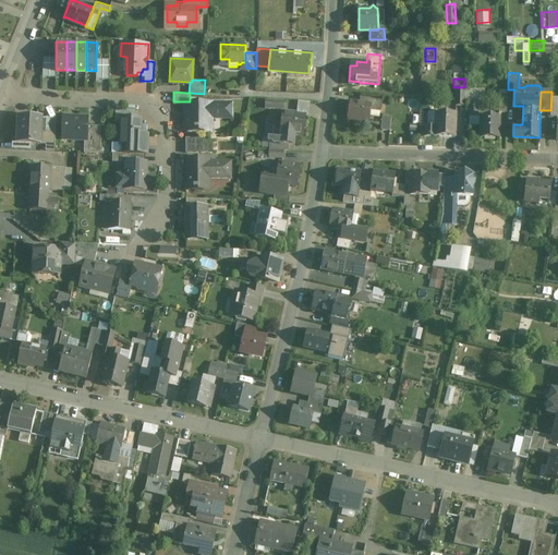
[(381,100),(368,98),(367,99),(366,99),(366,101),(371,101),(371,107),(380,109),(381,100)]
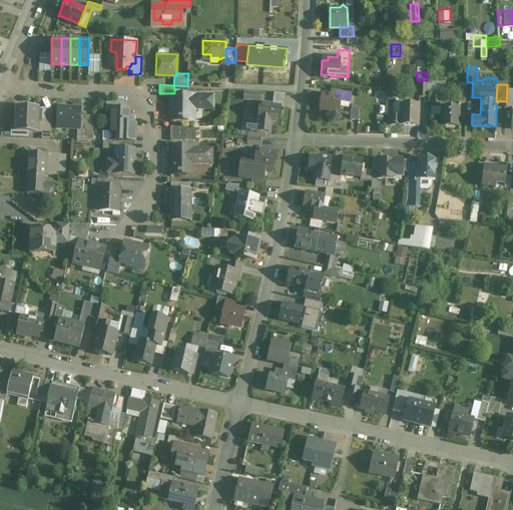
[(337,93),(330,92),(330,93),(322,92),(322,96),(319,96),(318,104),(321,104),(320,109),(339,111),(341,98),(341,93),(337,93)]
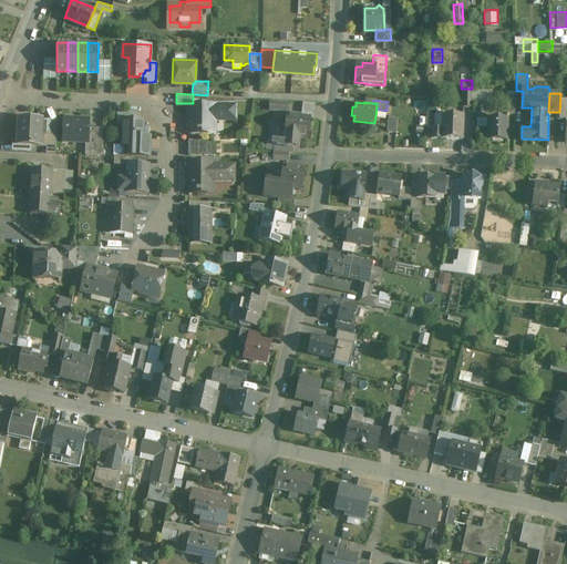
[(483,102),(476,102),(476,116),(485,116),(485,102),(483,102)]
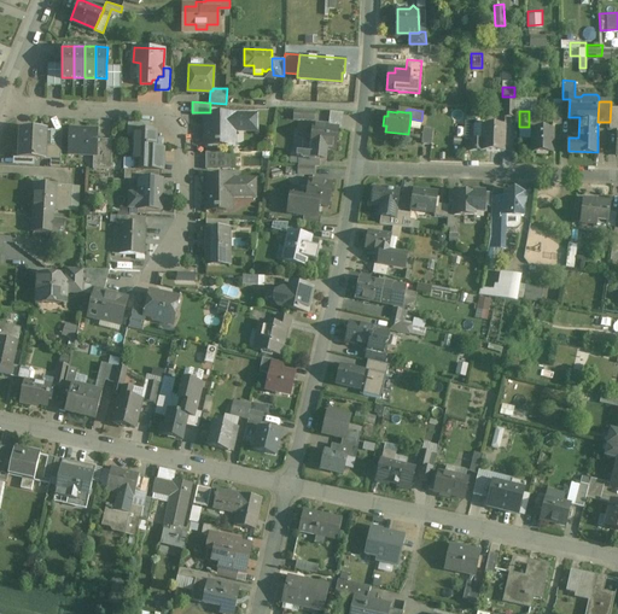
[(210,112),(209,112),(205,112),(205,140),(228,140),(228,127),(244,127),(244,128),(256,128),(256,113),(233,113),(233,112),(210,112)]
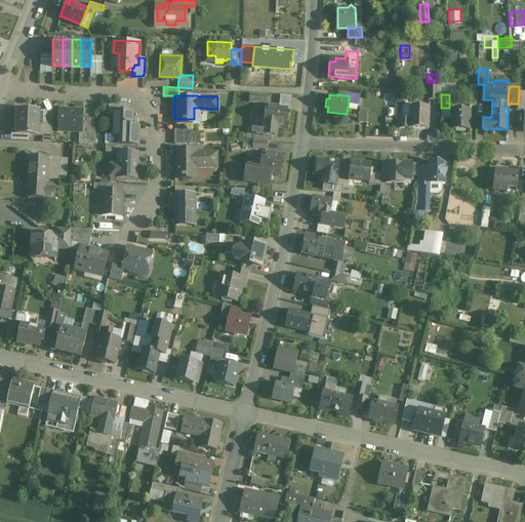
[(127,102),(109,101),(108,113),(114,113),(114,112),(125,112),(125,109),(127,109),(127,102)]
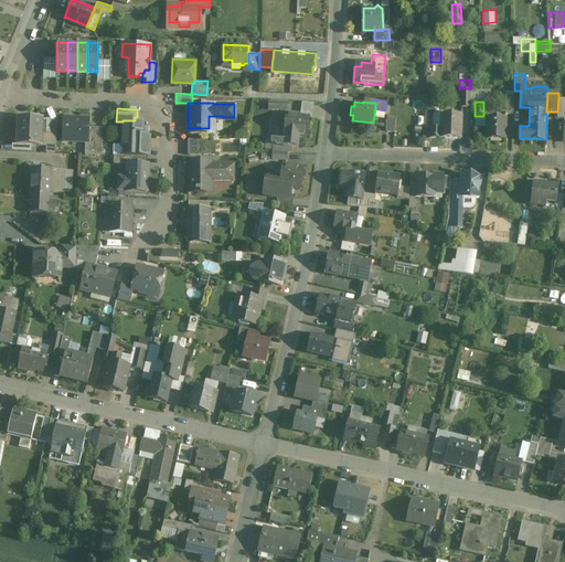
[(300,113),(285,112),(283,144),(292,145),(298,146),(299,134),(308,135),(309,115),(300,115),(300,113)]
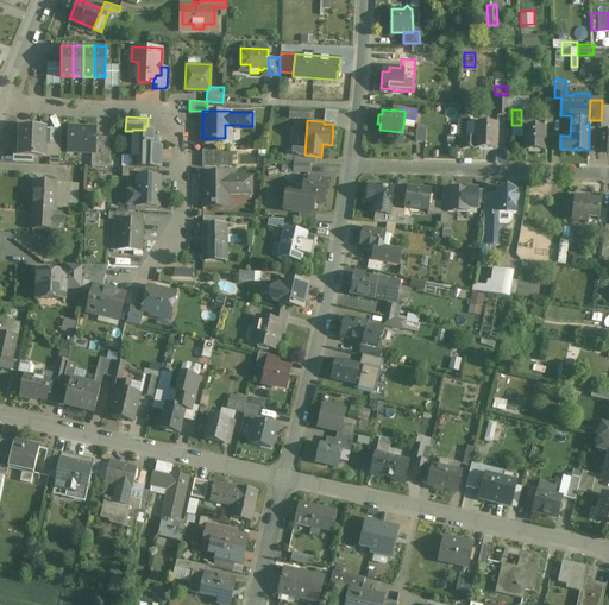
[(497,123),(475,121),(475,136),(475,146),(497,147),(497,123)]
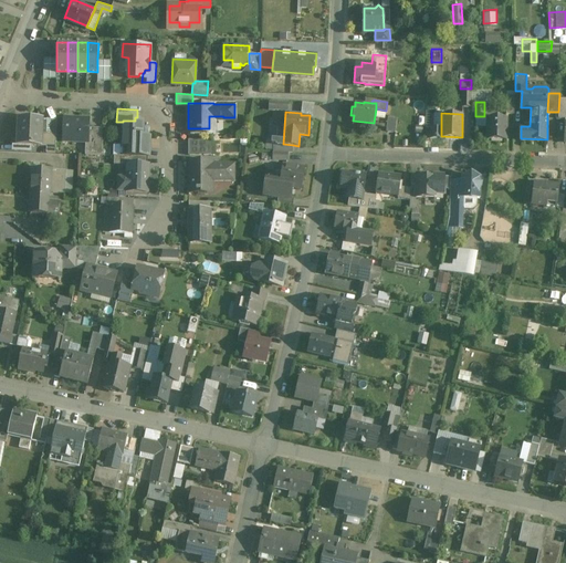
[(42,117),(18,116),(18,143),(41,144),(42,131),(42,117)]
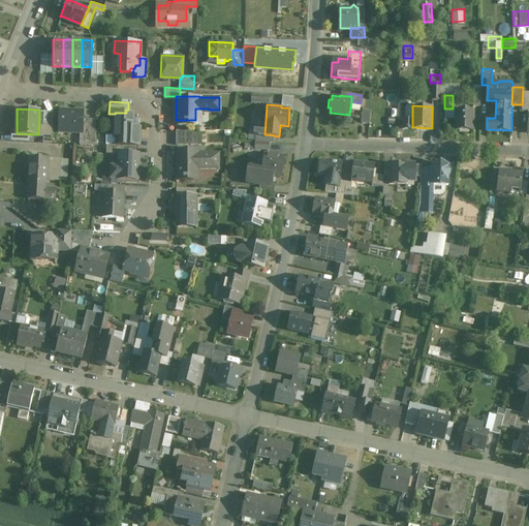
[(371,110),(363,109),(361,121),(369,121),(371,110)]
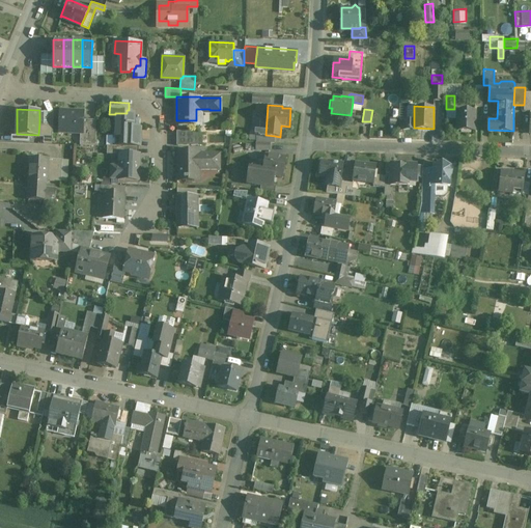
[(475,109),(457,109),(457,129),(475,130),(475,109)]
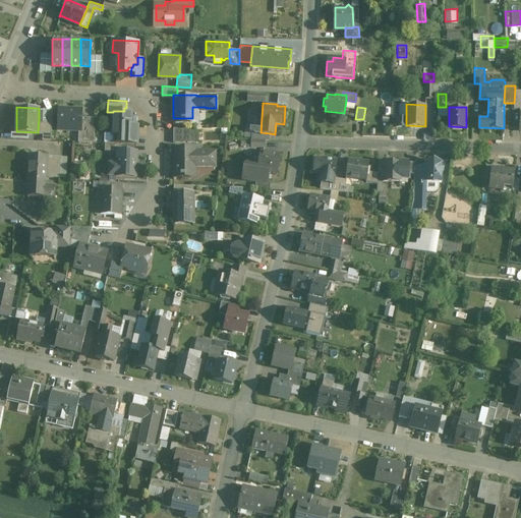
[(81,109),(58,108),(57,127),(80,128),(81,109)]
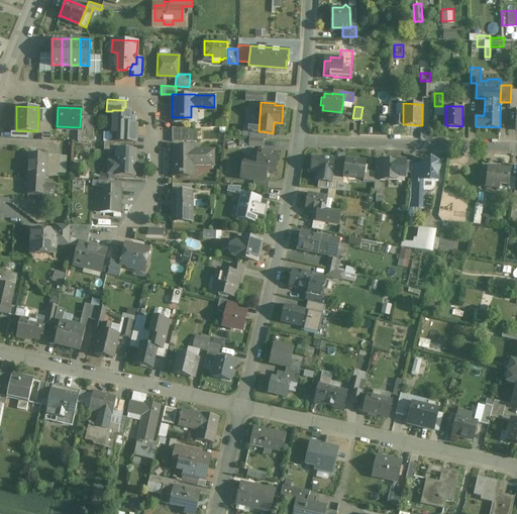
[(123,110),(112,110),(112,111),(111,140),(116,141),(134,141),(135,141),(135,140),(134,140),(135,134),(136,134),(136,122),(129,122),(130,110),(123,110)]
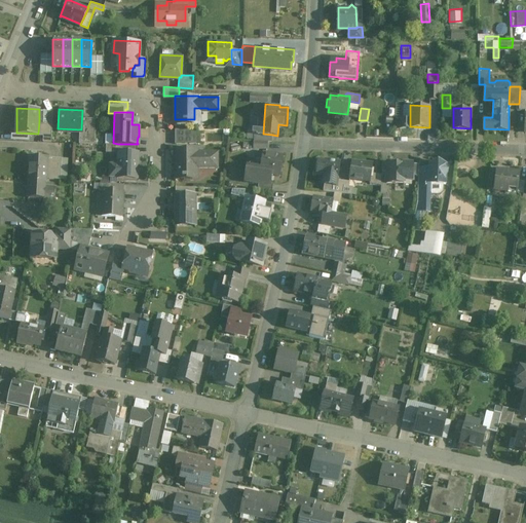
[(95,117),(85,117),(84,142),(94,142),(95,117)]
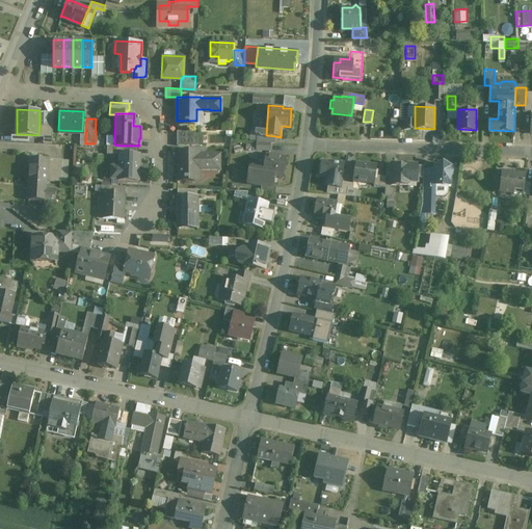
[(415,118),(404,118),(404,128),(415,128),(415,118)]
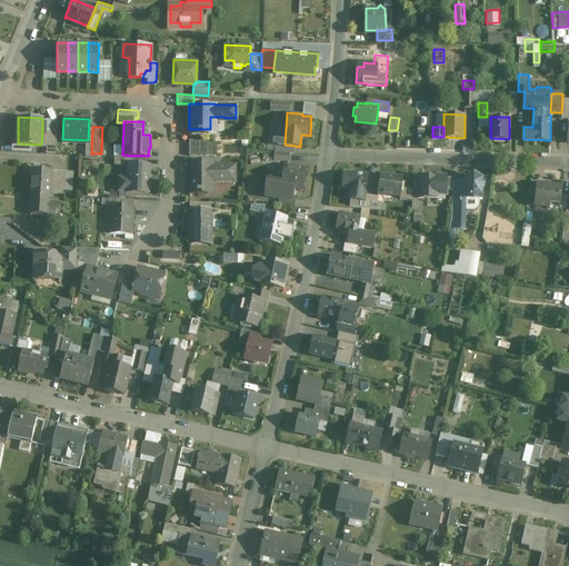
[(57,132),(42,131),(41,145),(47,145),(47,151),(56,152),(57,132)]
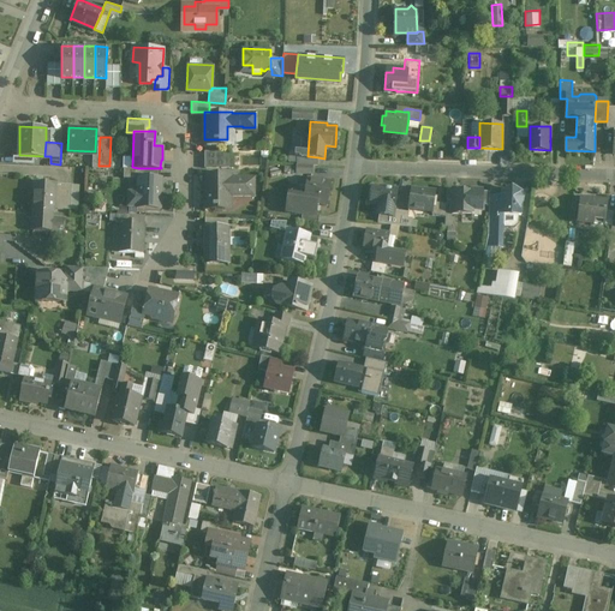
[(228,149),(204,150),(204,166),(228,166),(228,149)]
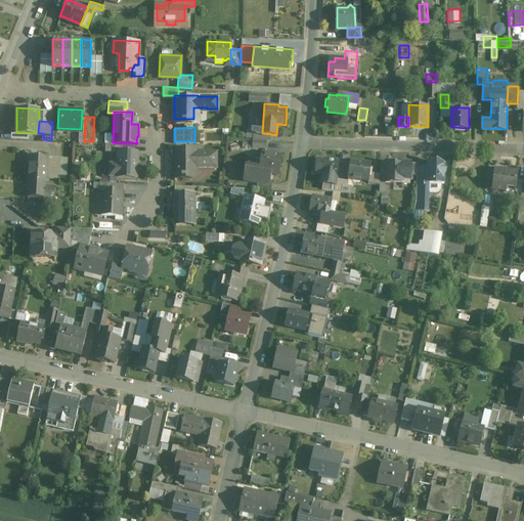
[(136,143),(118,143),(117,163),(110,163),(108,174),(116,174),(116,175),(136,176),(137,149),(136,149),(136,143)]
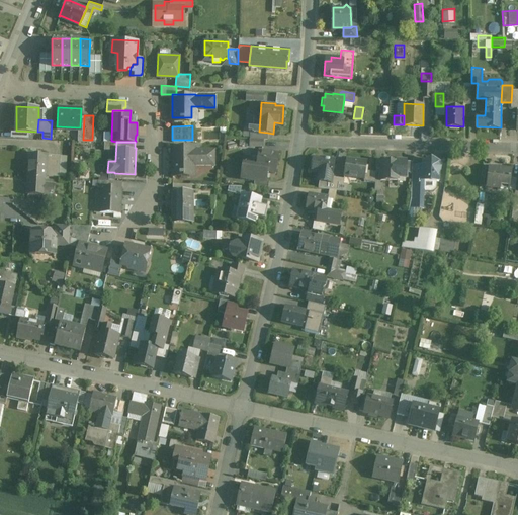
[(194,146),(172,146),(172,172),(193,172),(193,160),(204,160),(204,161),(214,161),(213,149),(194,149),(194,146)]
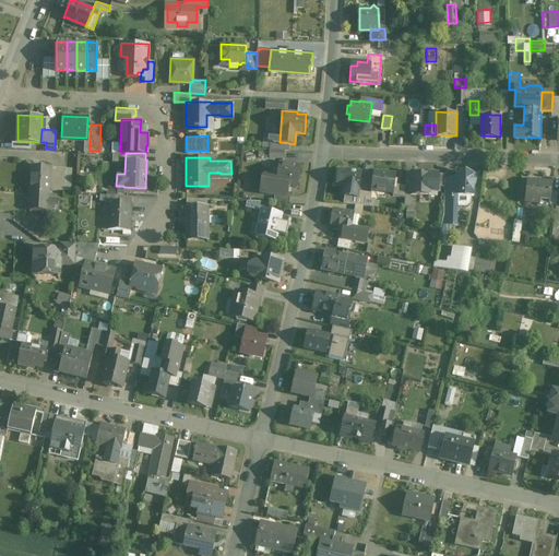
[(294,163),(283,161),(282,163),(280,163),(277,178),(277,181),(288,182),(297,185),(300,166),(294,165),(294,163)]
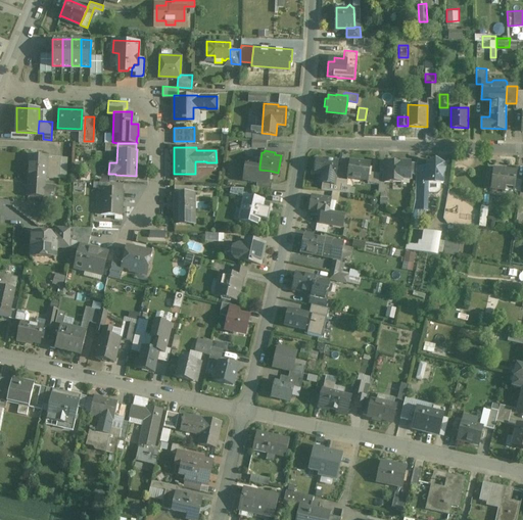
[(61,155),(31,154),(30,178),(45,179),(46,177),(60,177),(61,155)]
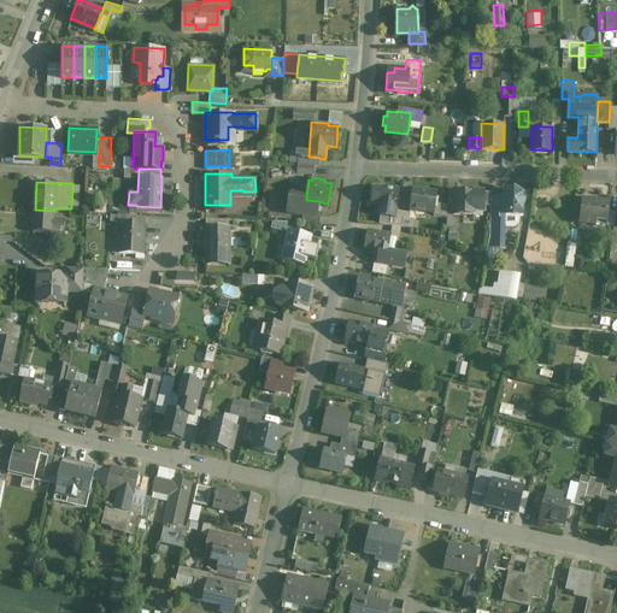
[(387,186),(386,188),(374,187),(371,202),(386,204),(395,206),(399,187),(387,186)]
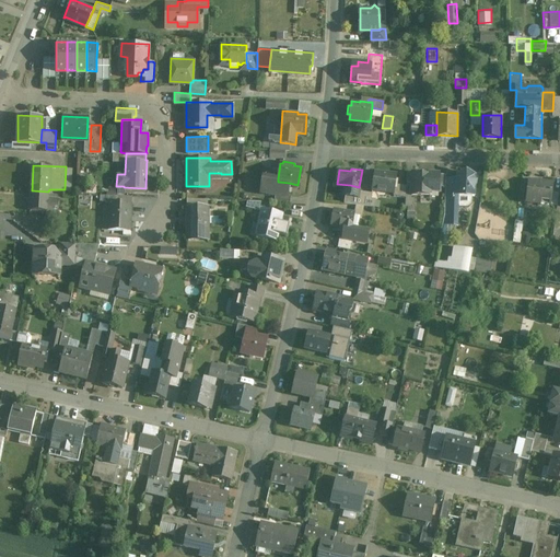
[(397,173),(386,171),(386,172),(375,171),(372,188),(394,192),(395,183),(397,173)]
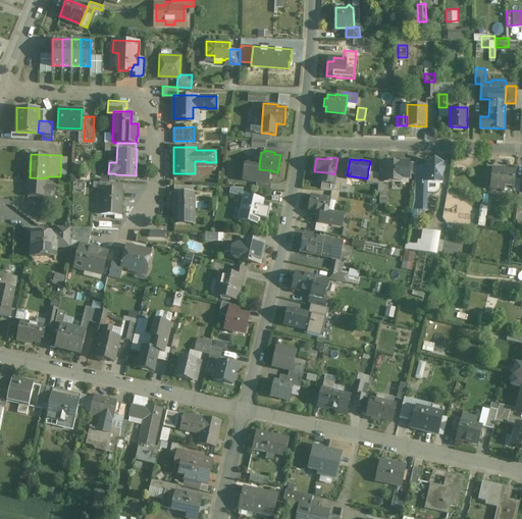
[(409,160),(400,160),(400,162),(402,162),(401,177),(410,178),(410,172),(409,161),(409,160)]
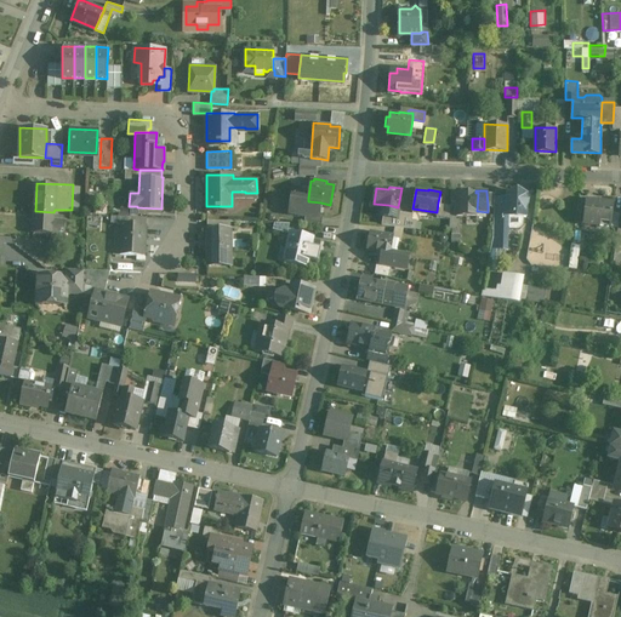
[(459,192),(459,203),(456,201),(455,209),(455,213),(456,213),(477,215),(477,211),(478,193),(476,193),(459,192)]
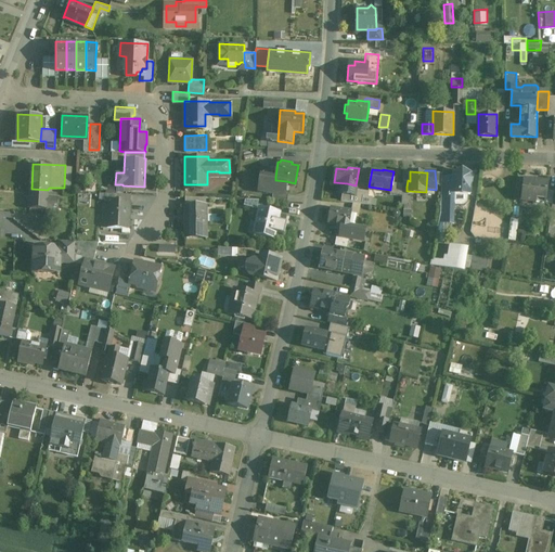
[(470,171),(453,171),(453,177),(441,176),(440,212),(439,220),(451,222),(453,213),(453,204),(462,204),(464,203),(465,202),(467,201),(467,199),(467,192),(470,192),(470,171)]
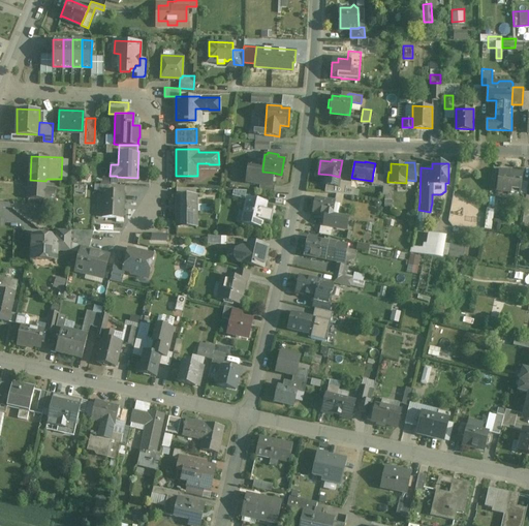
[(262,168),(249,166),(247,180),(272,184),(273,173),(262,172),(262,168)]
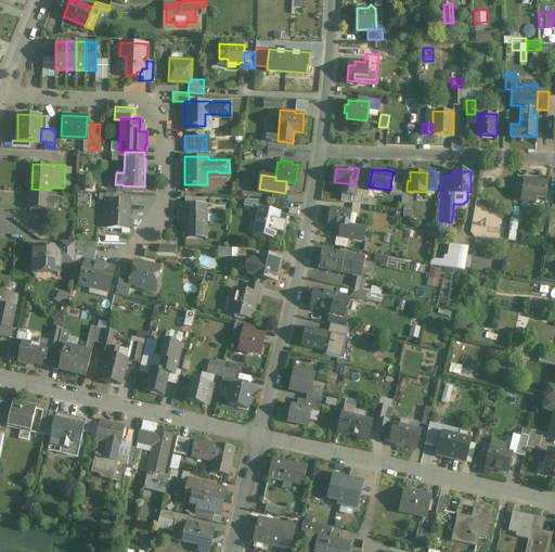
[(549,180),(524,177),(521,197),(545,201),(549,180)]
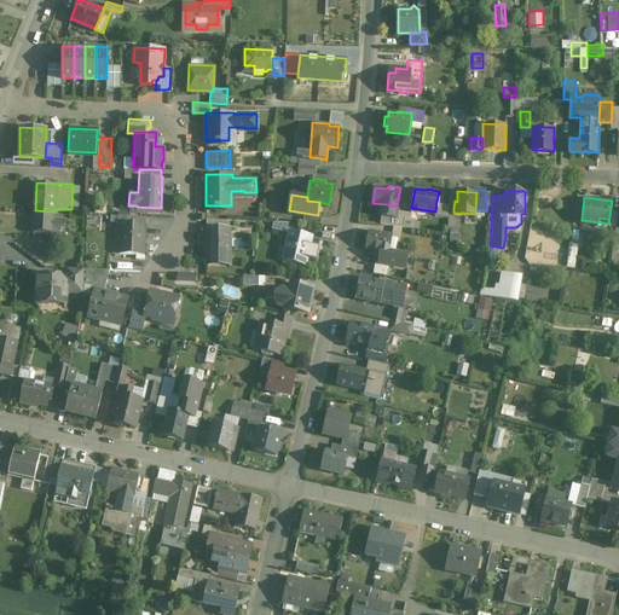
[(449,204),(437,202),(435,212),(434,214),(449,216),(449,207),(449,204)]
